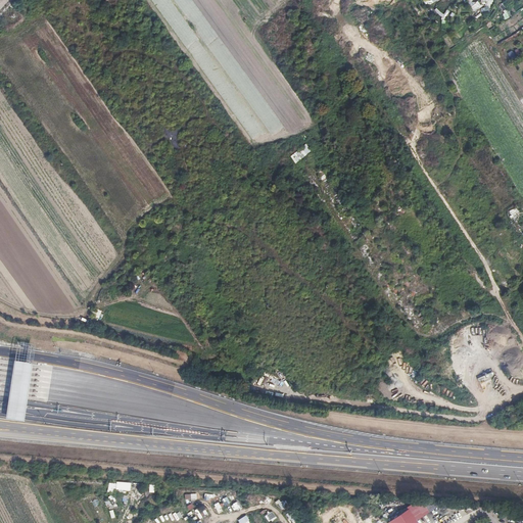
[(480,9),(479,1),(472,3),(471,0),(468,0),(471,11),(480,9)]
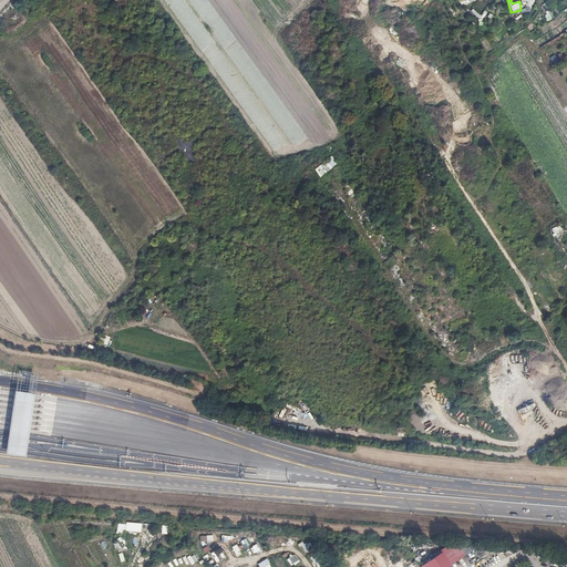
[(473,9),(471,11),(478,19),(481,17),(473,9)]
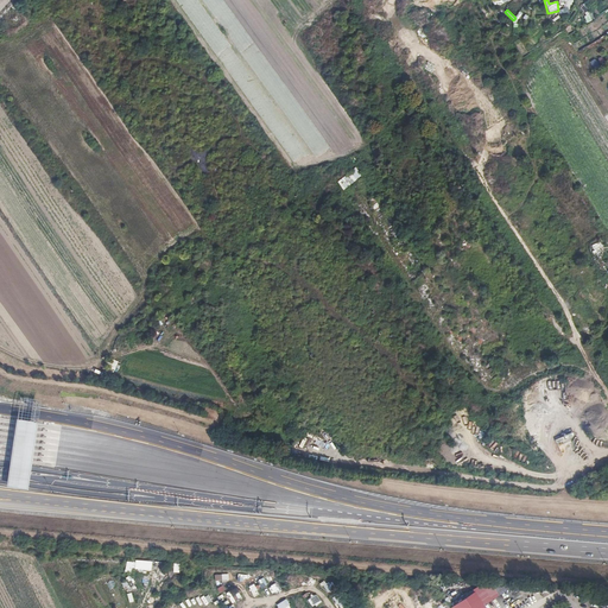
[(591,12),(584,13),(587,23),(594,20),(591,12)]
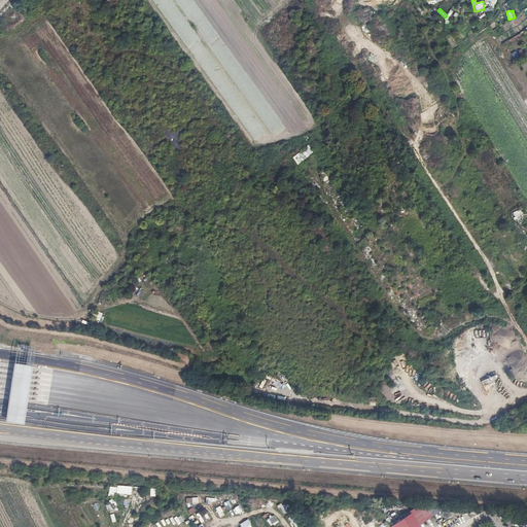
[(296,164),(314,152),(308,145),(291,156),(296,164)]
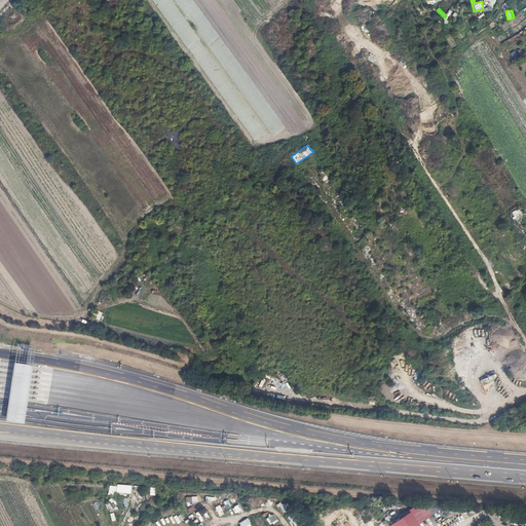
[(471,288),(476,285),(467,272),(463,276),(471,288)]
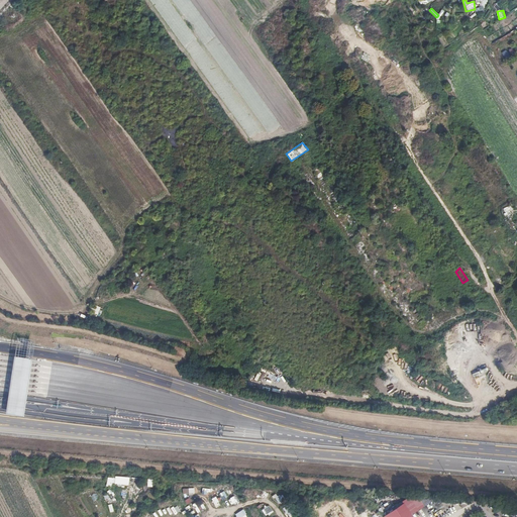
[(459,268),(468,280),(469,279),(460,268),(459,268)]
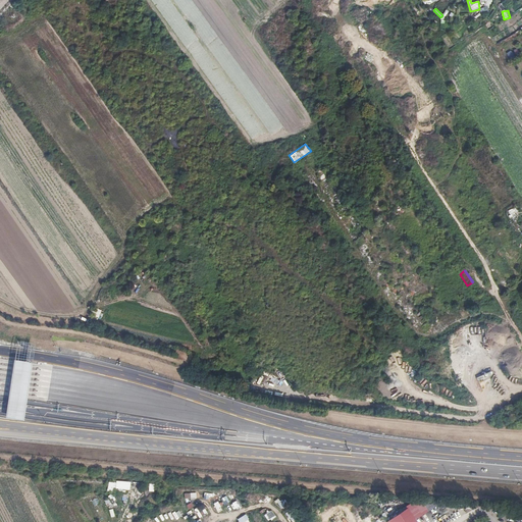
[(467,285),(460,274),(459,274),(467,285)]
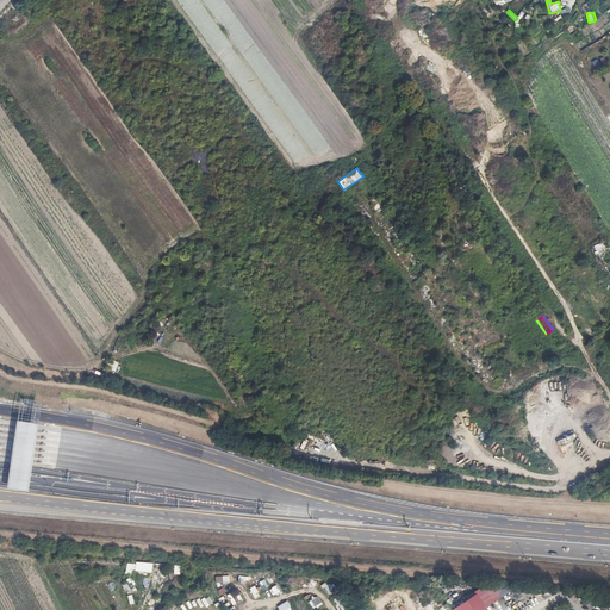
[(113,361),(109,371),(117,374),(120,365),(113,361)]
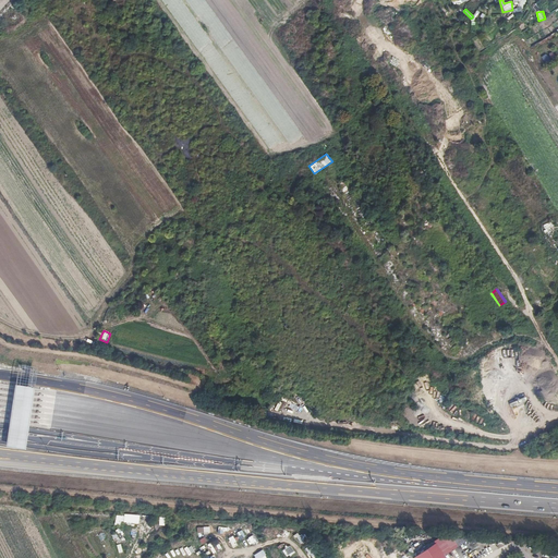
[(511,407),(516,419),(520,416),(518,411),(523,409),(521,403),(511,407)]
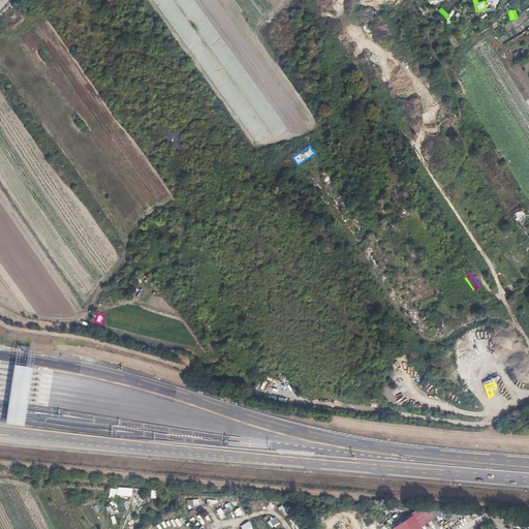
[(224,505),(227,511),(232,508),(229,502),(224,505)]
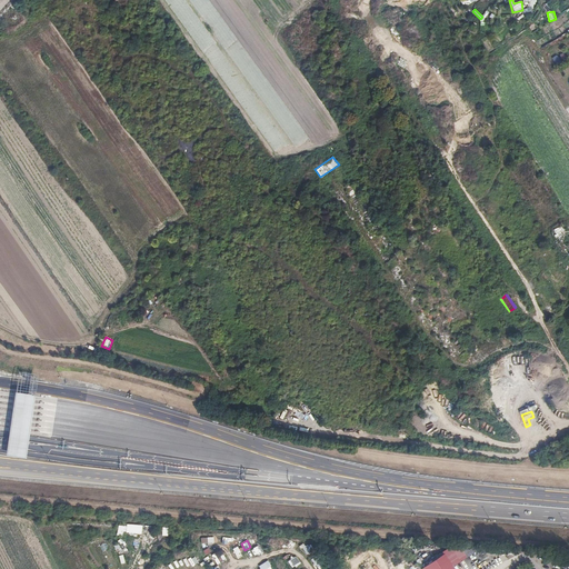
[(251,549),(253,556),(261,552),(259,546),(251,549)]
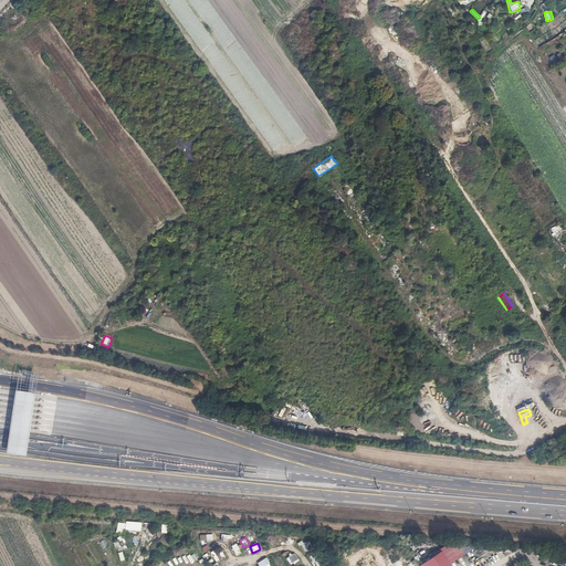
[(232,553),(240,549),(237,544),(229,547),(232,553)]
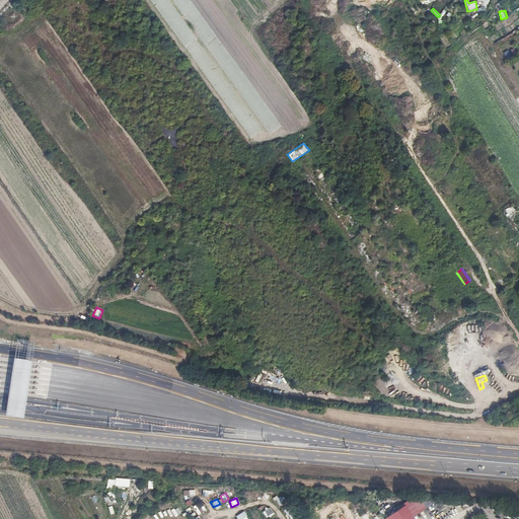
[(384,518),(414,518),(413,517),(432,504),(429,500),(412,499),(403,504),(405,506),(384,518)]
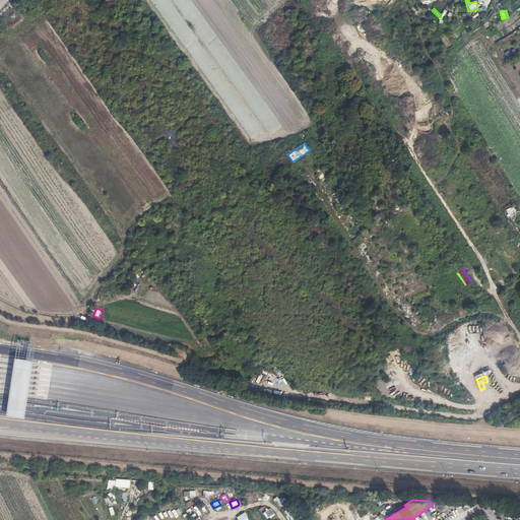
[(197,516),(206,512),(202,503),(193,507),(197,516)]
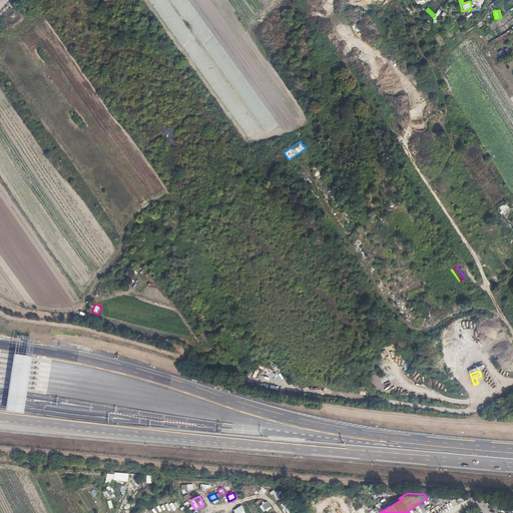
[(175,501),(169,505),(173,511),(178,507),(175,501)]
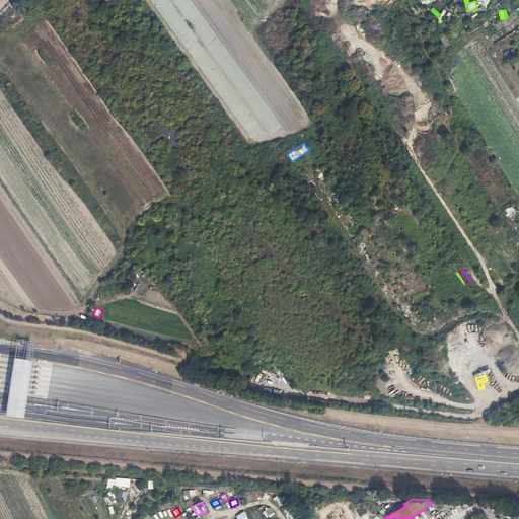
[(267,518),(274,513),(270,507),(263,512),(267,518)]
